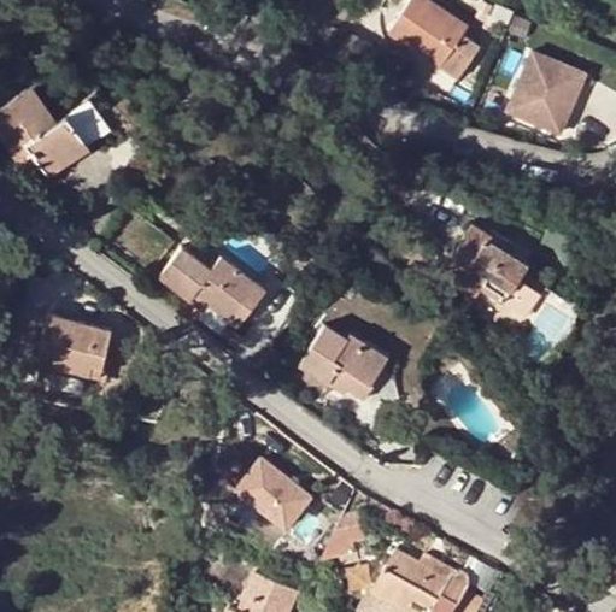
[(467,30),(418,0),(410,0),(387,36),(457,82),(479,49),(461,39),(467,30)]
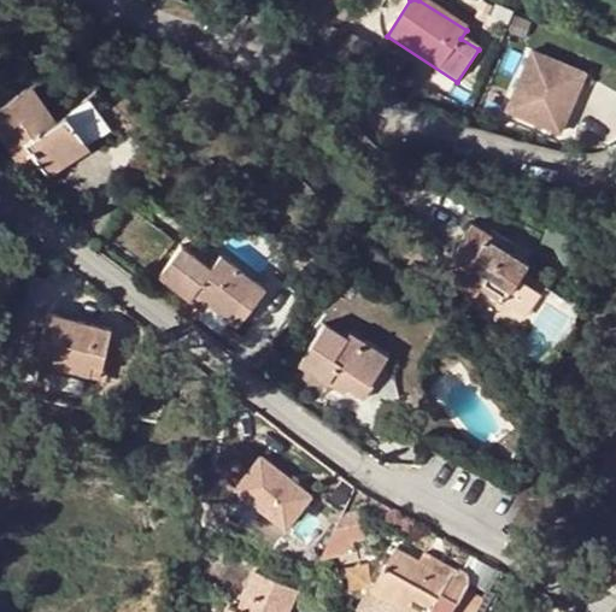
[(546,131),(572,70),(533,53),(508,115),(546,131)]
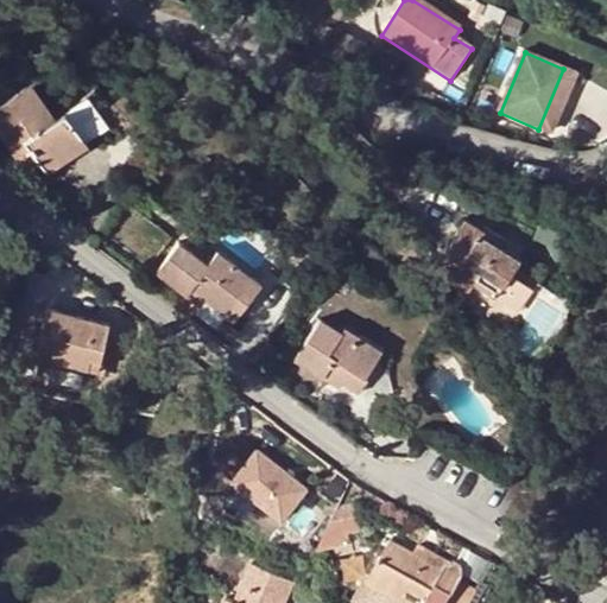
[(577,75),(563,69),(538,129),(552,135),(577,75)]
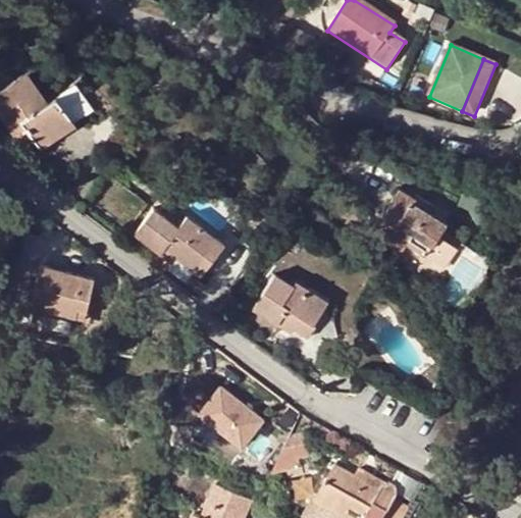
[(28,131),(33,138),(42,150),(75,125),(56,98),(48,104),(27,72),(0,91),(0,113),(16,138),(28,131)]
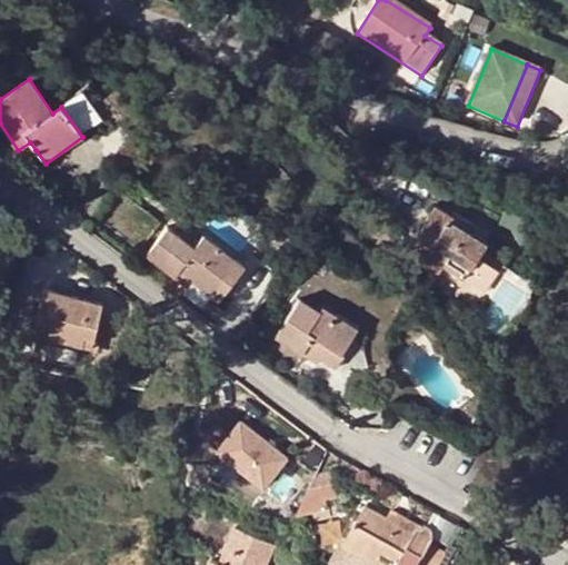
[(30,142),(18,150),(23,158),(36,150),(30,142)]
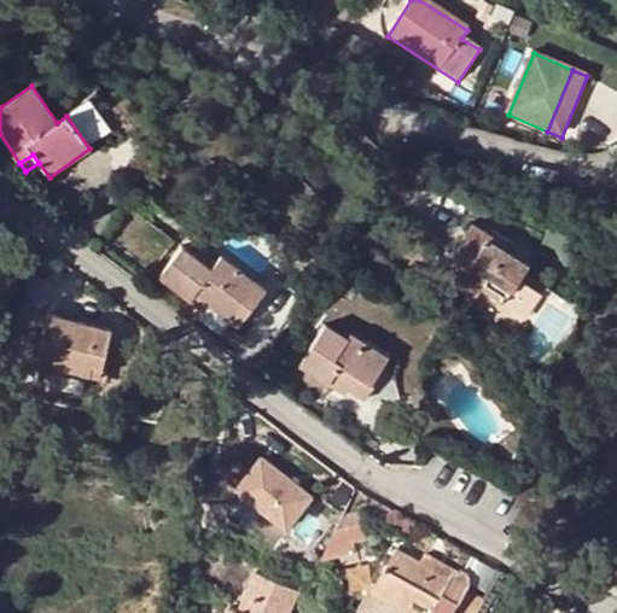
[(511,249),(473,225),(448,266),(465,276),(485,290),(506,303),(529,267),(508,255),(511,249)]
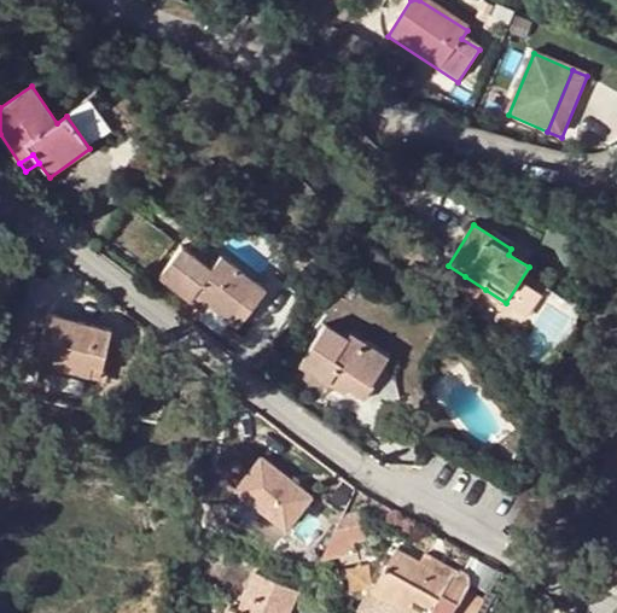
[(184,249),(162,278),(191,301),(196,295),(211,307),(230,321),(257,286),(221,258),(211,270),(184,249)]
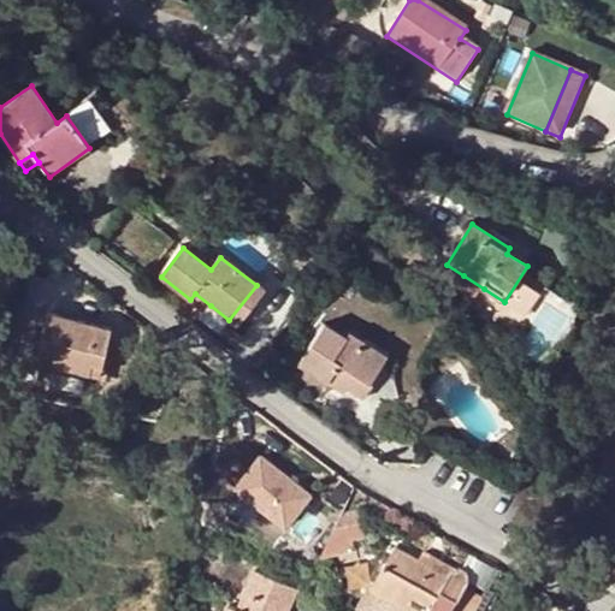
[(477,300),(484,289),(463,276),(456,286),(477,300)]
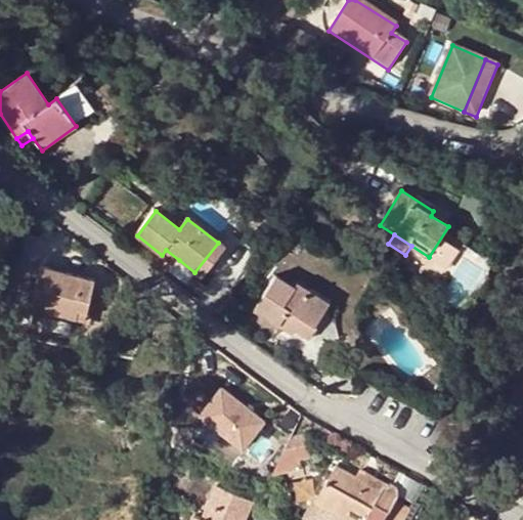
[(166,250),(162,255),(175,265),(179,260),(166,250)]
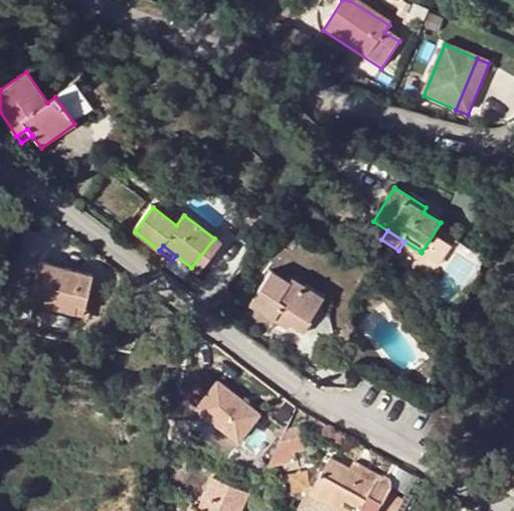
[(93,276),(40,264),(34,290),(28,289),(24,305),(35,307),(36,303),(82,313),(84,310),(90,287),(93,276)]
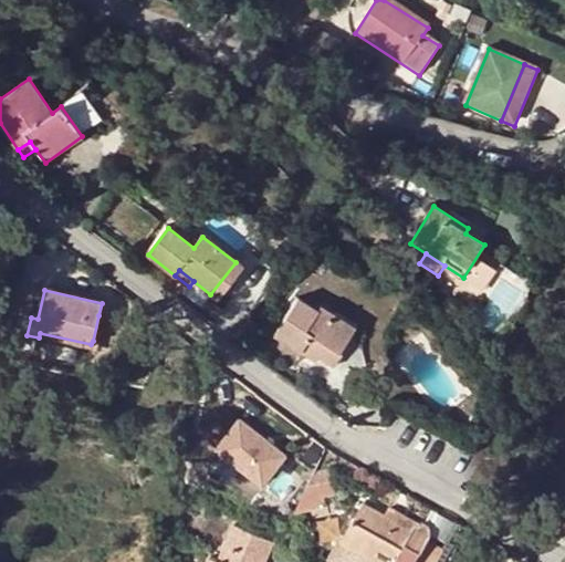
[(301,347),(320,358),(327,346),(341,354),(356,329),(322,309),(320,312),(299,300),(275,337),(299,352),(301,347)]
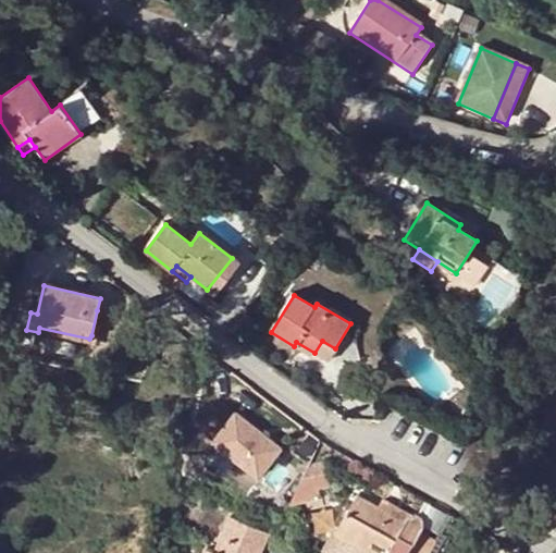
[(39,328),(38,332),(96,347),(97,341),(89,339),(39,328)]
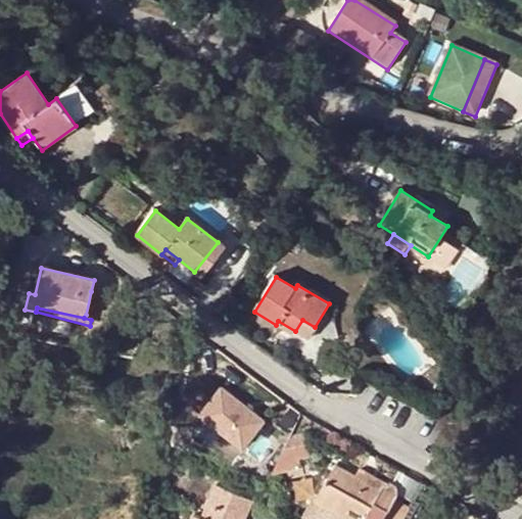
[(317,329),(315,327),(302,320),(295,331),(310,340),(317,329)]
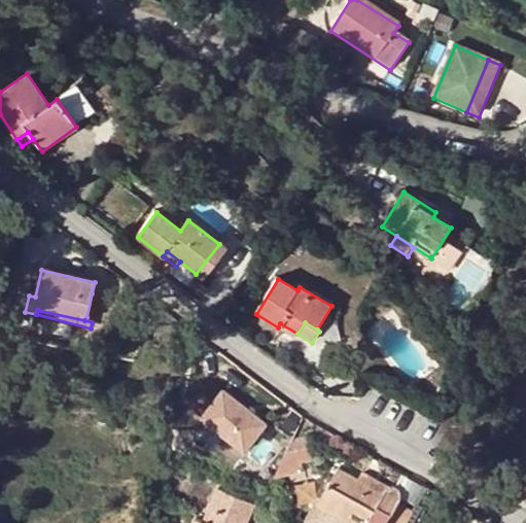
[(295,338),(297,334),(280,323),(278,327),(295,338)]
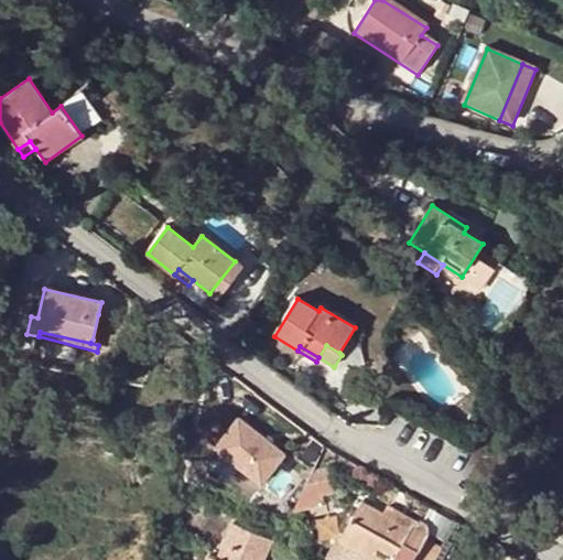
[(238,415),(210,449),(260,487),(288,452),(238,415)]
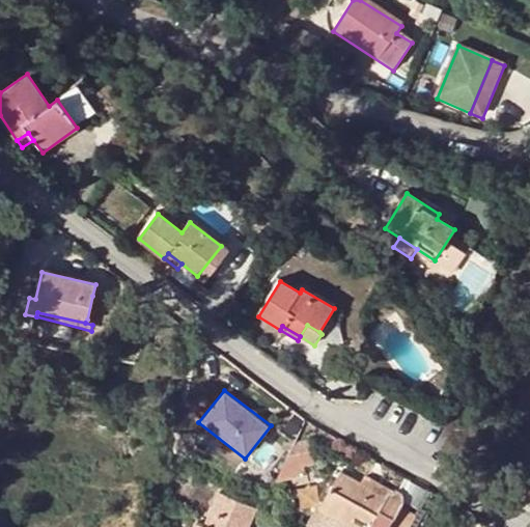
[(387,499),(364,486),(342,474),(324,508),(356,526),(392,526),(402,509),(409,497),(393,489),(391,493),(387,499)]
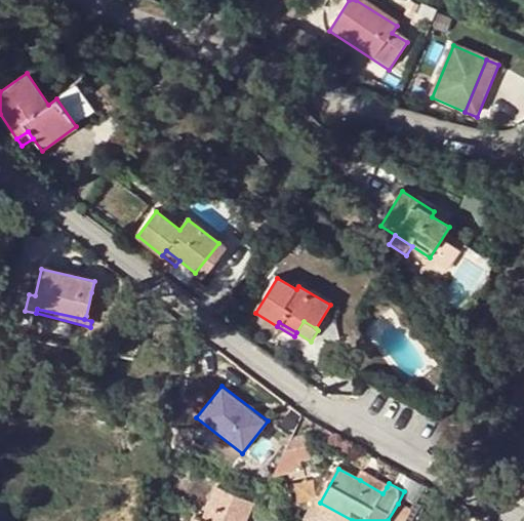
[(364,474),(360,480),(383,493),(387,487),(364,474)]
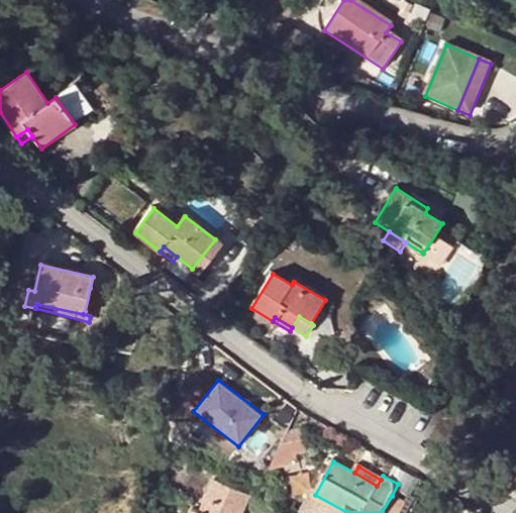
[(243,512),(249,499),(213,484),(202,512),(195,512),(192,511),(191,512),(243,512)]
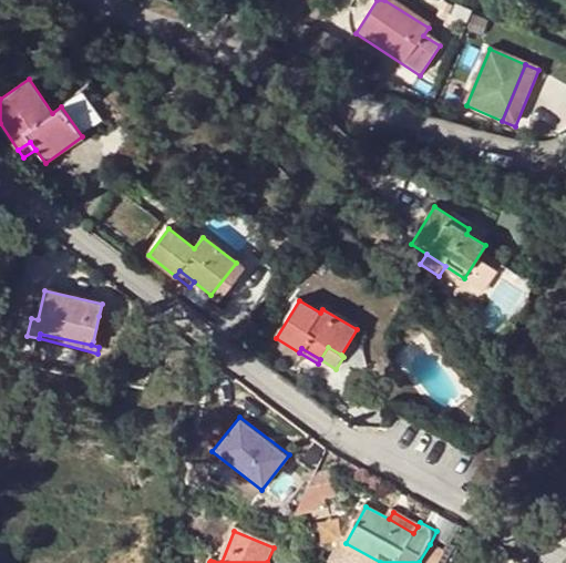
[(380,562),(346,543),(341,551),(360,562),(380,562)]
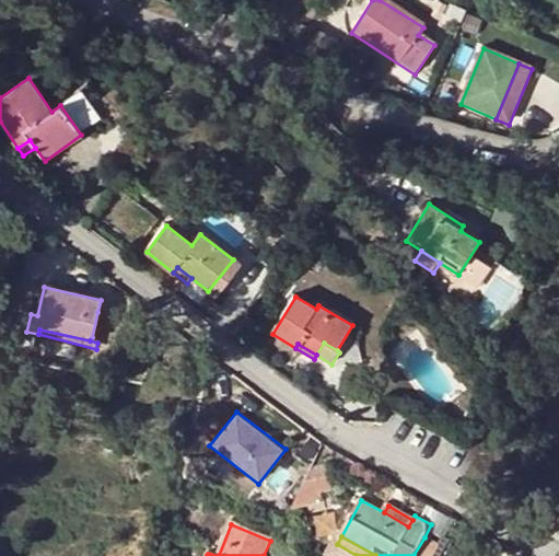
[(433,555),(440,545),(424,537),(414,555),(433,555)]
